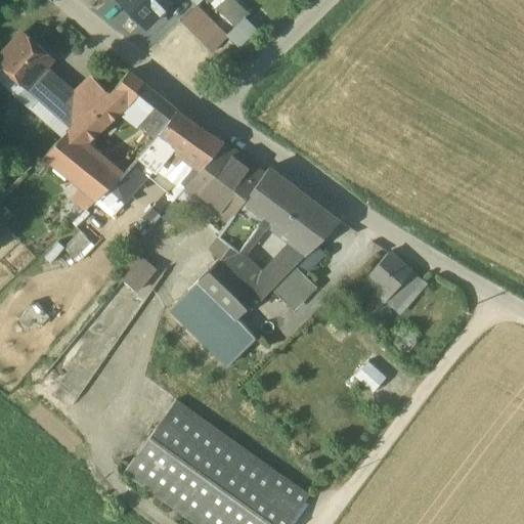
[(122,0),(147,26),(172,0),(122,0)]
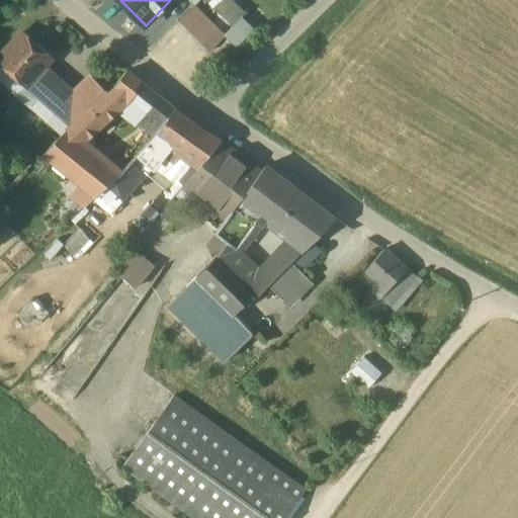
[(226,35),(195,5),(179,20),(210,52),(226,35)]
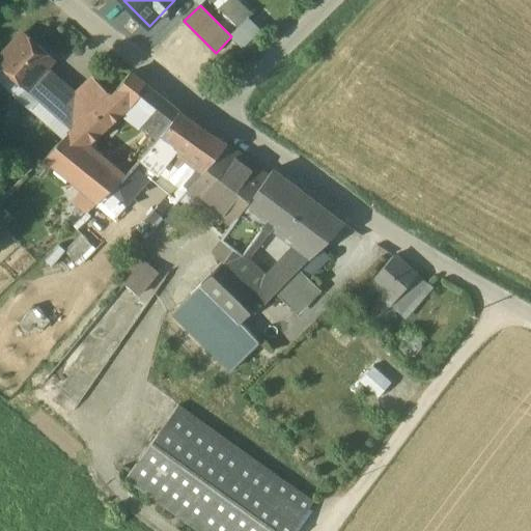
[(53,58),(24,32),(0,58),(0,62),(27,87),(53,58)]
